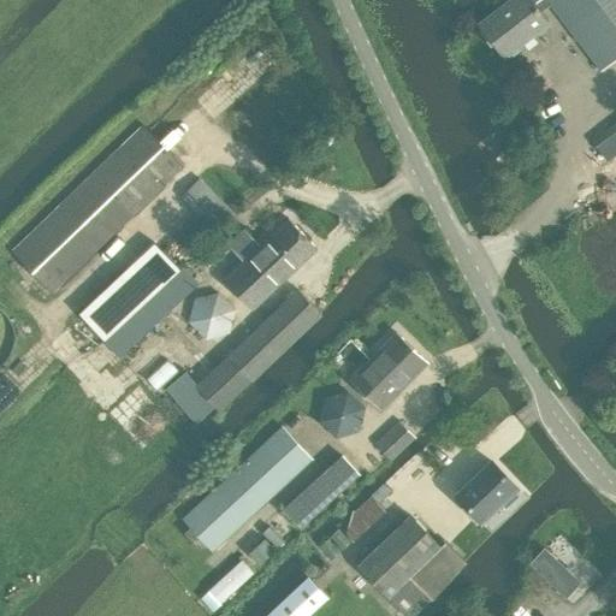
[(615,0),(510,0),(479,24),(504,57),(549,23),(540,12),(551,4),(596,63),(615,47),(615,0)]
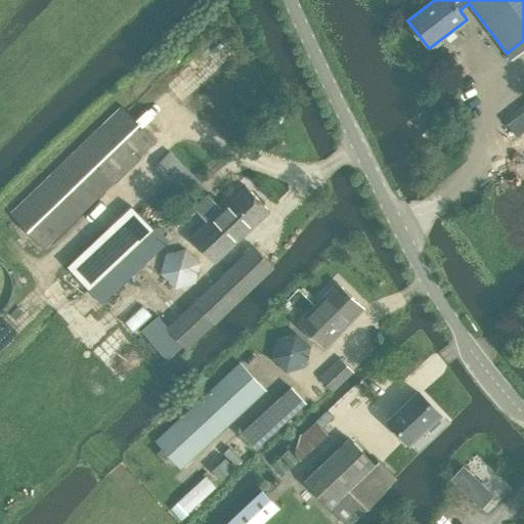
[(9,213),(43,248),(155,140),(121,104),(9,213)]
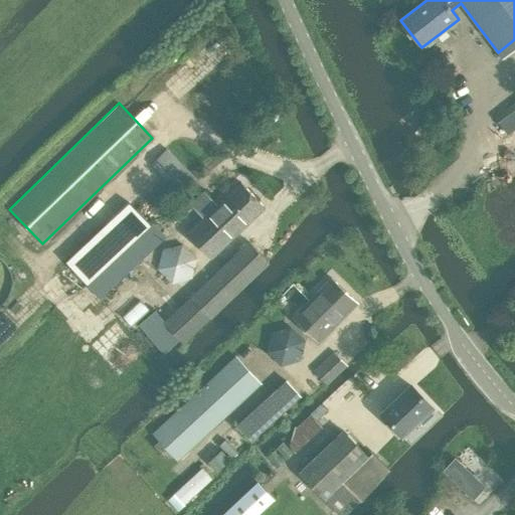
[(166,149),(150,164),(166,180),(169,177),(183,191),(195,178),(166,149)]
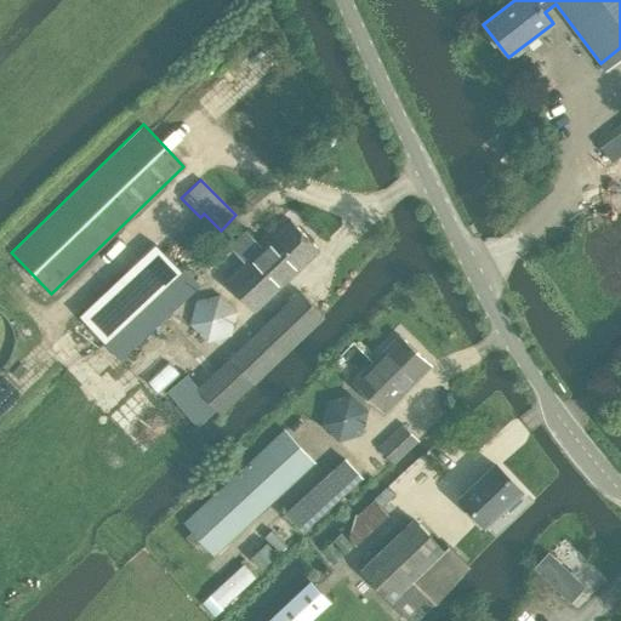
[(319,251),(290,220),(260,245),(245,229),(228,245),(244,261),(223,280),(254,312),(319,251)]
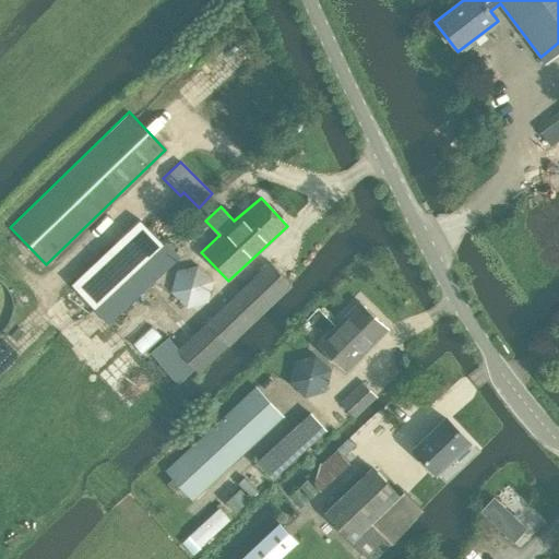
[(107,322),(179,257),(166,242),(95,308),(107,322)]
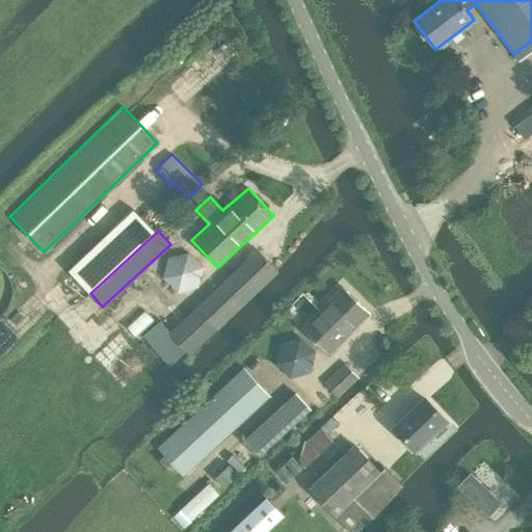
[(189,355),(217,328),(277,271),(258,249),(196,308),(170,330),(161,320),(143,336),(170,366),(185,351),(189,355)]
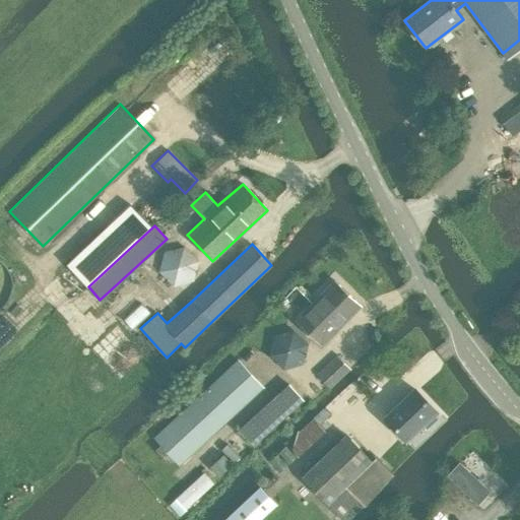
[(321,346),(361,306),(335,280),(295,321),(321,346)]
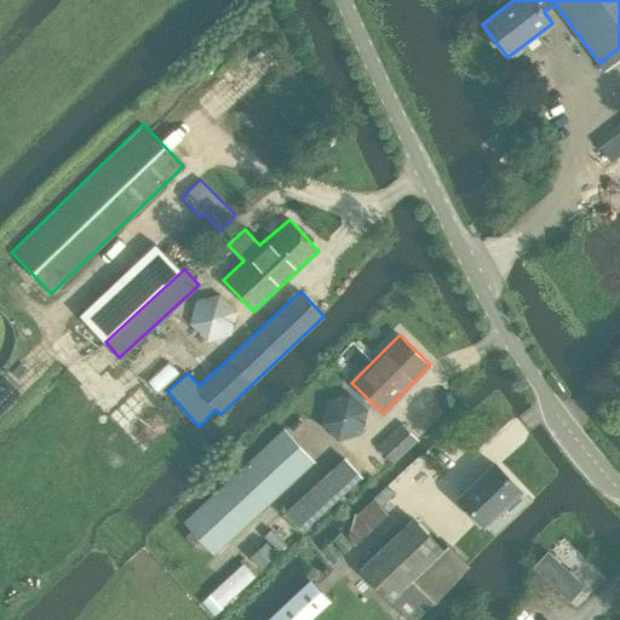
[(394,464),(418,440),(403,424),(379,447),(394,464)]
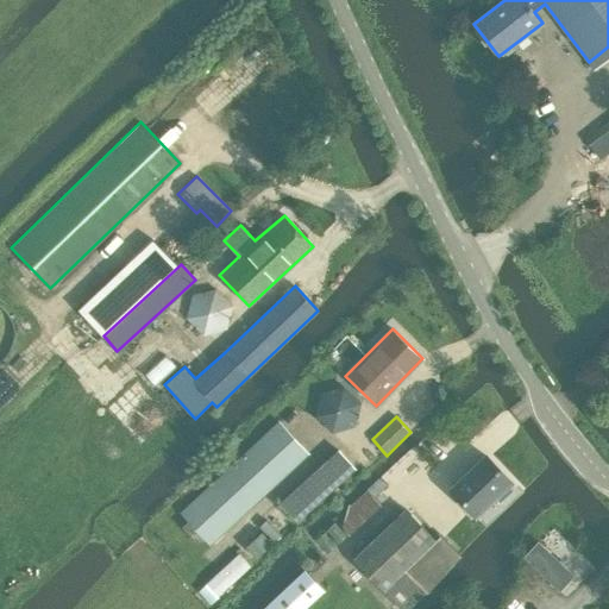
[(211,545),(308,454),(278,422),(181,514),(211,545)]
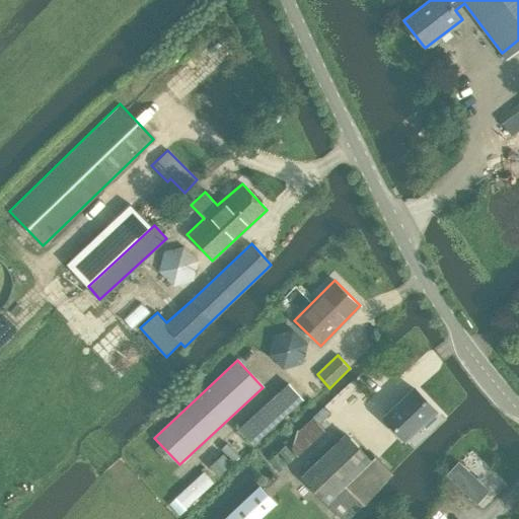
[(287,383),(237,429),(238,430),(252,444),(272,427),(302,399),(287,383)]
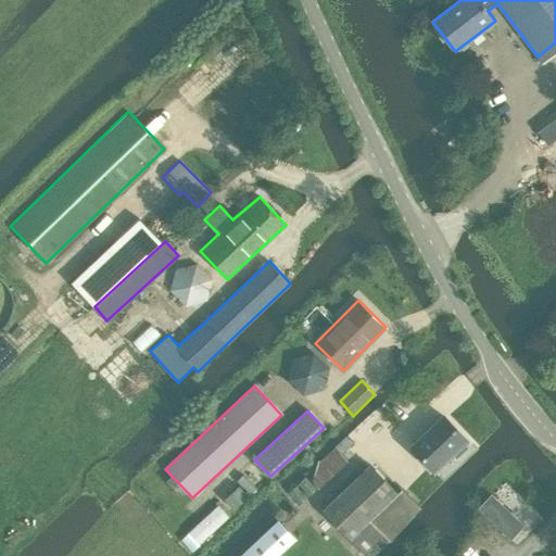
[(434,469),(466,440),(444,416),(413,446),(434,469)]
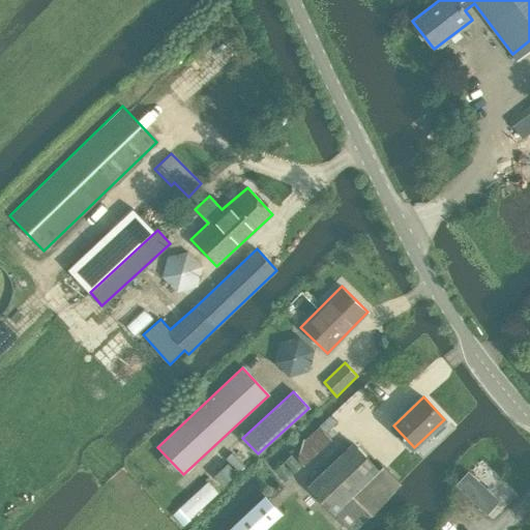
[(304,466),(332,440),(325,433),(337,422),(331,415),(304,441),(298,460),(304,466)]
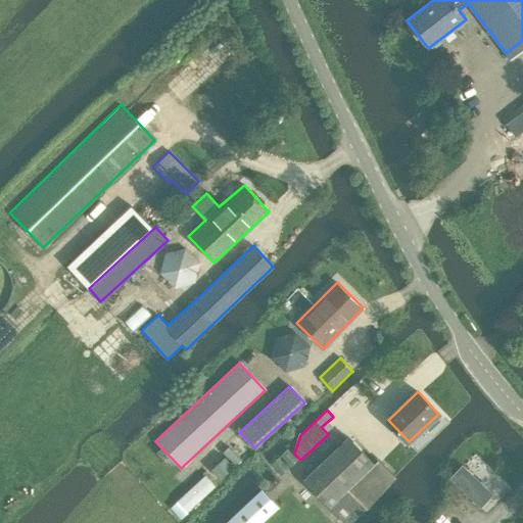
[(376,466),(348,437),(303,480),(344,522),(350,522),(366,508),(367,509),(395,477),(379,463),(376,466)]
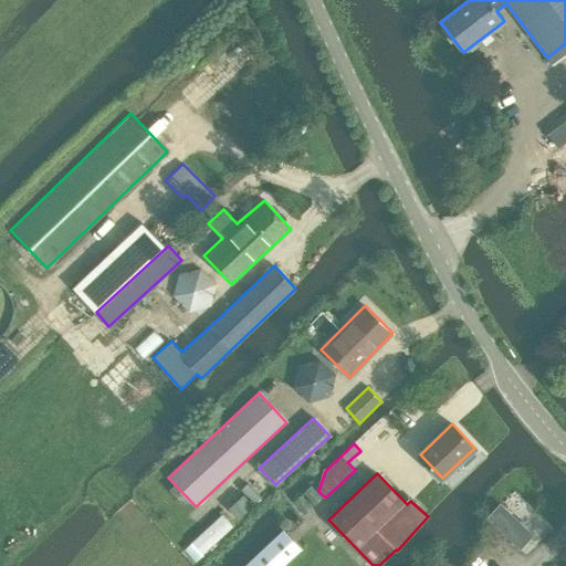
[(501,501),(486,515),(520,547),(534,532),(501,501)]
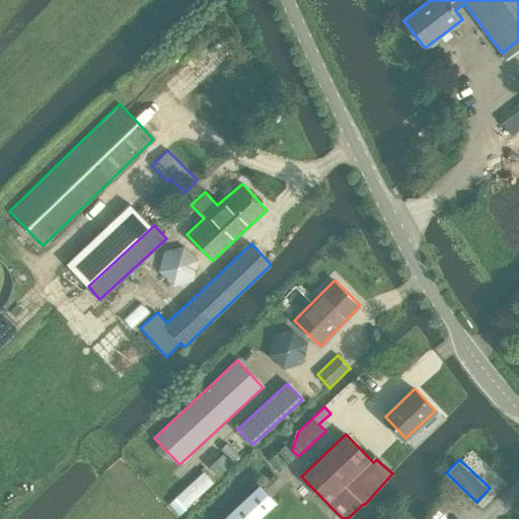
[(204,471),(176,497),(186,507),(213,482),(204,471)]
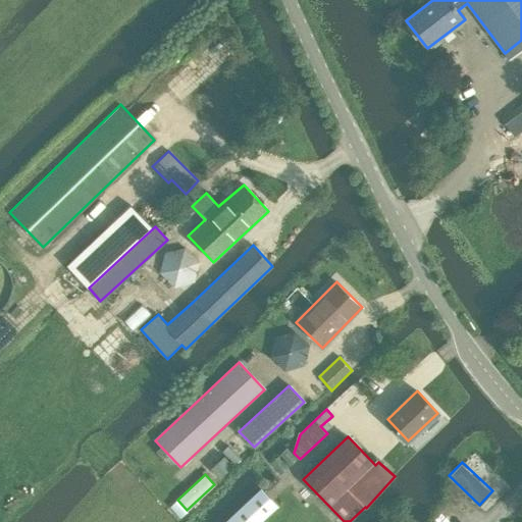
[(260,521),(277,506),(262,489),(227,521),(260,521)]
